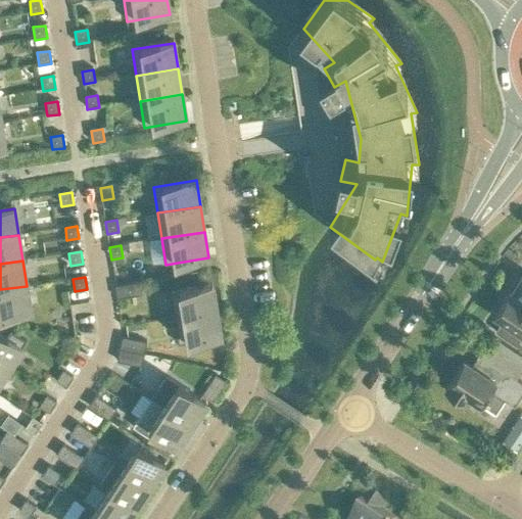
[(506,293),(508,294),(509,293),(521,301),(521,278),(520,281),(516,278),(506,293)]
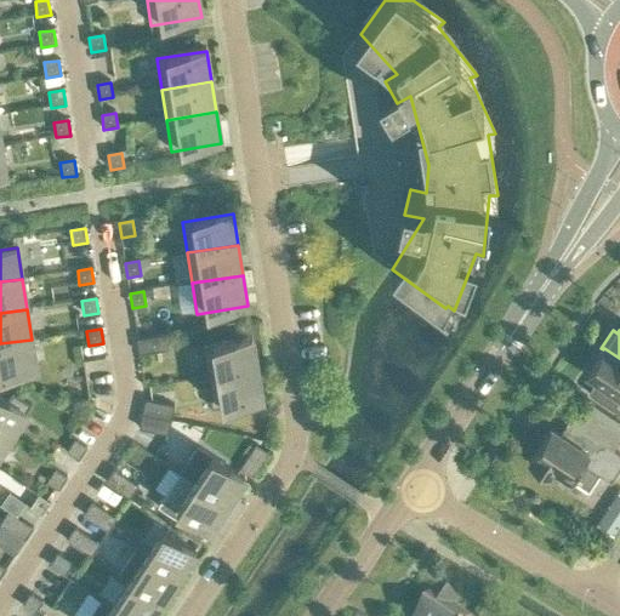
[(137,341),(140,355),(169,351),(166,336),(137,341)]
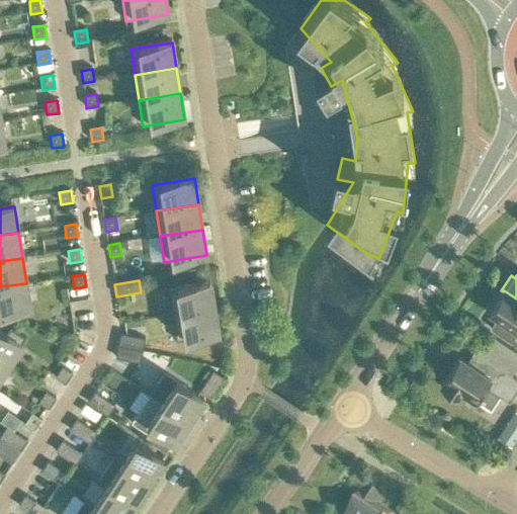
[(26,283),(0,286),(0,314),(30,310),(26,283)]
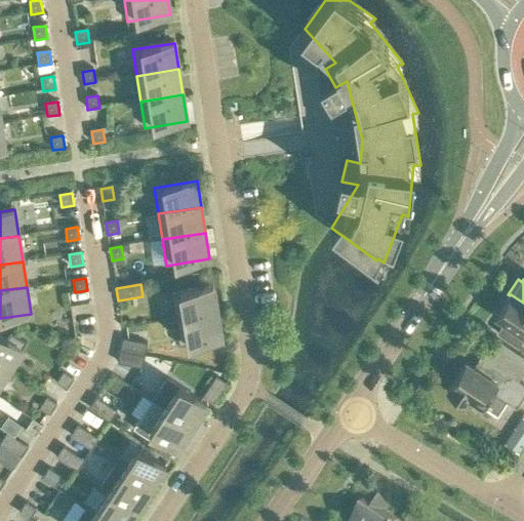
[(171,293),(175,320),(217,313),(213,287),(171,293)]
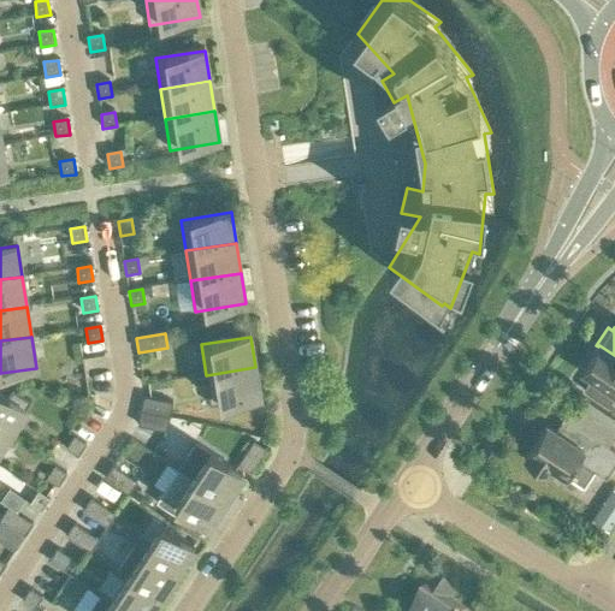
[(614,355),(599,345),(598,346),(581,372),(593,380),(585,393),(614,411),(614,355)]
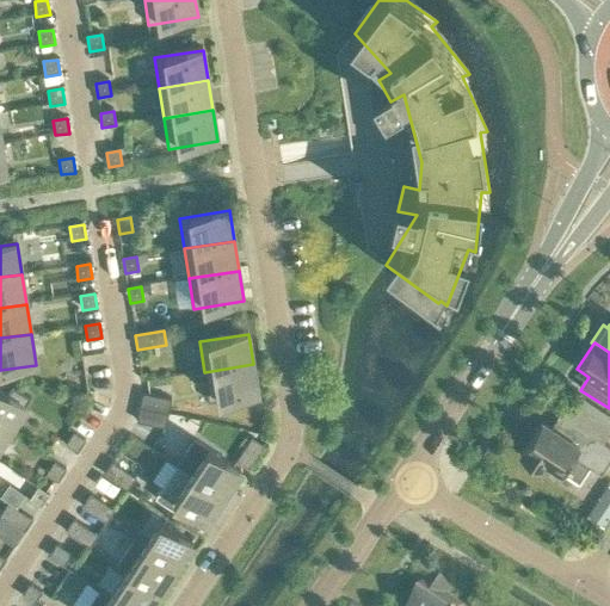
[(253,364),(204,372),(209,403),(258,395),(253,364)]
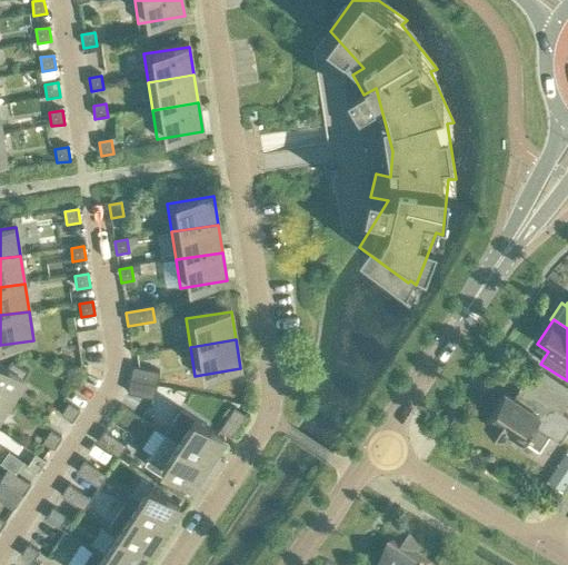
[(0,363),(0,397),(9,404),(29,373),(12,362),(8,368),(0,363)]
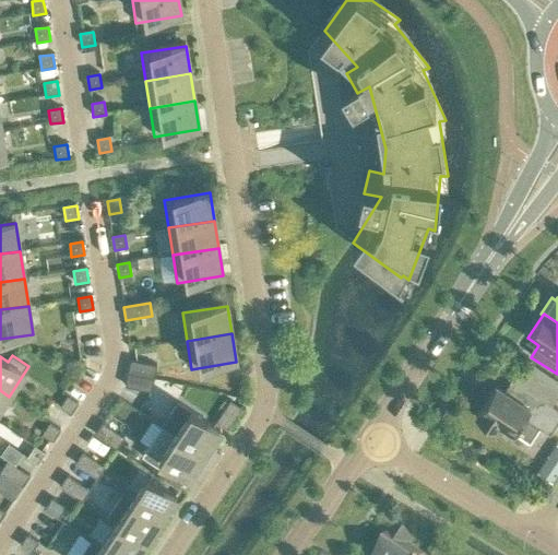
[(518,377),(527,382),(538,367),(529,361),(518,377)]
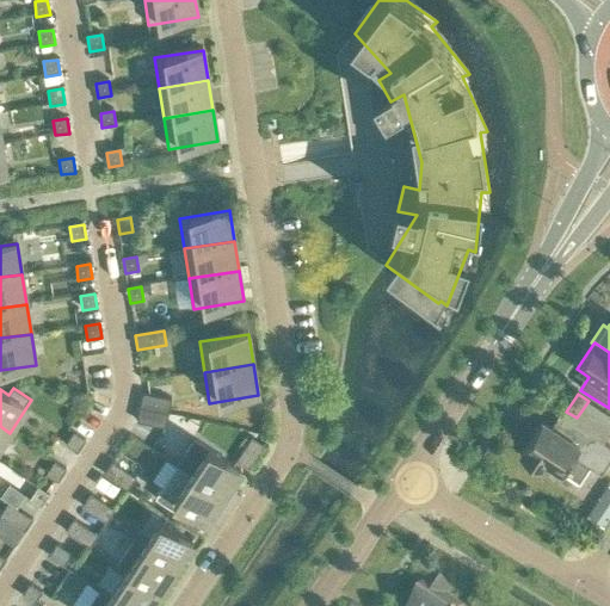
[(143,395),(140,409),(168,415),(172,401),(143,395)]
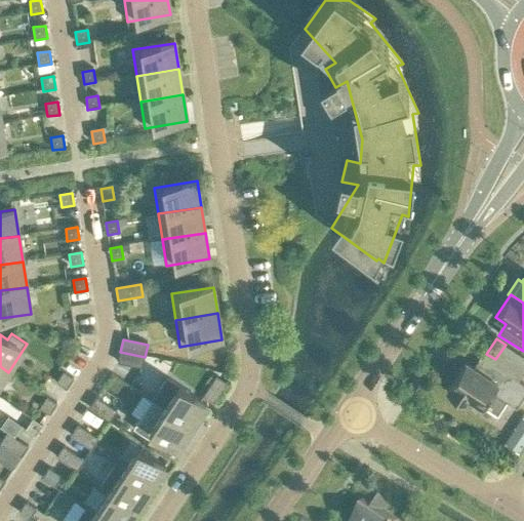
[(145,357),(120,352),(118,364),(143,369),(145,357)]
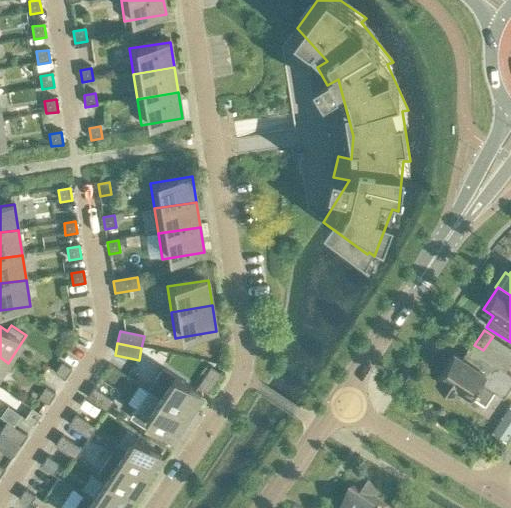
[(456,387),(486,407),(495,393),(504,399),(510,388),(510,375),(471,349),(464,360),(454,354),(439,376),(440,376),(436,382),(452,393),(456,387)]
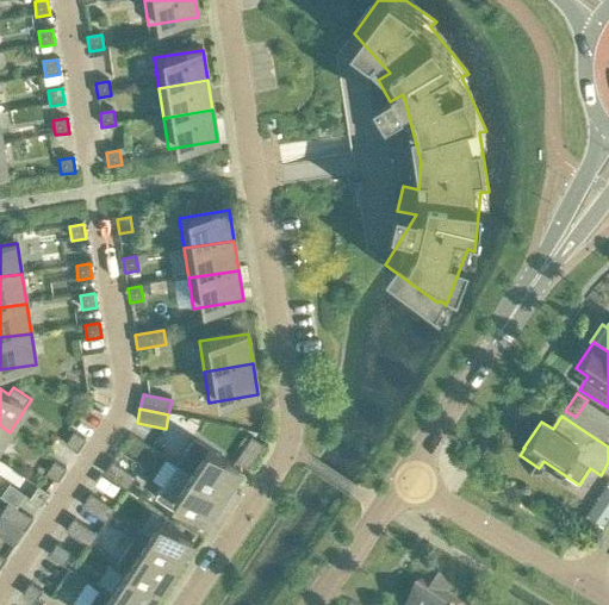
[(66,446),(78,454),(86,441),(74,434),(66,446)]
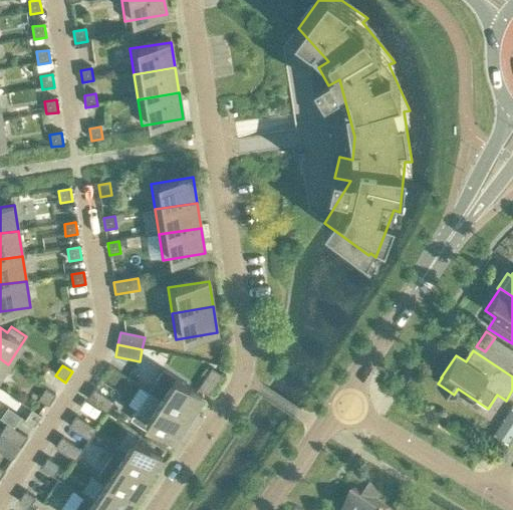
[(167,372),(152,395),(188,419),(203,397),(167,372)]
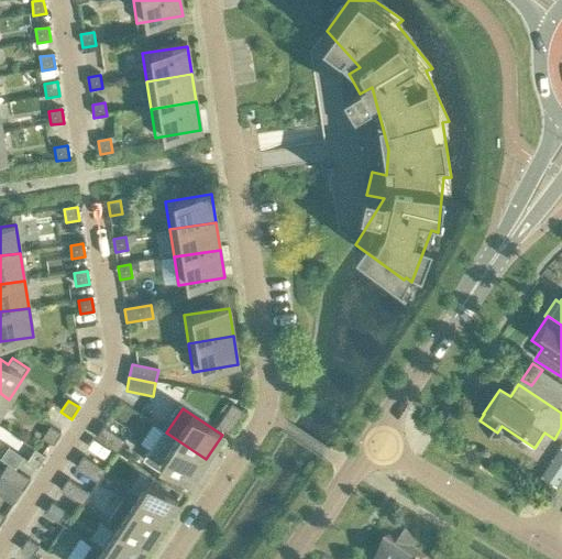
[(43,438),(54,446),(62,435),(51,427),(43,438)]
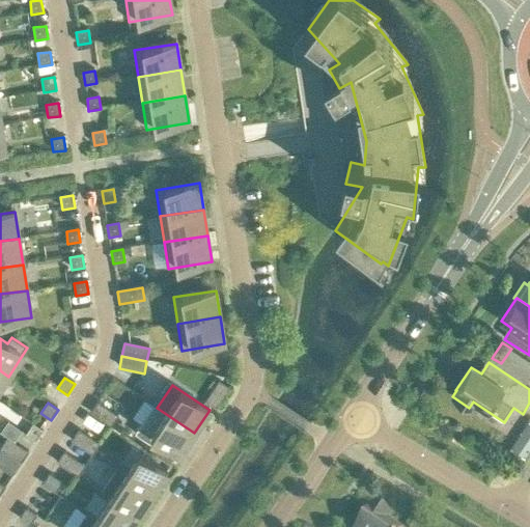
[(90,414),(111,427),(118,417),(98,403),(90,414)]
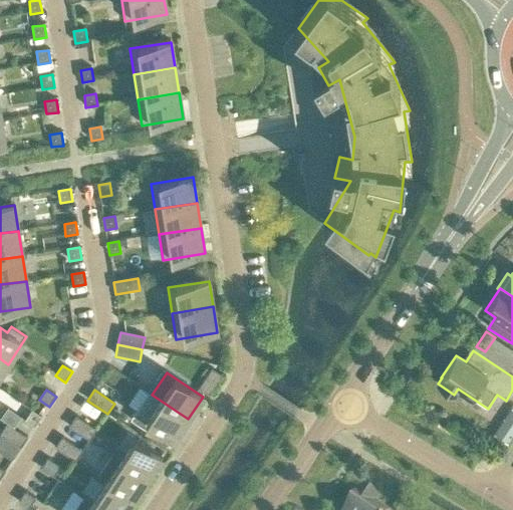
[(188,419),(152,395),(135,420),(151,431),(154,427),(174,441),(188,419)]
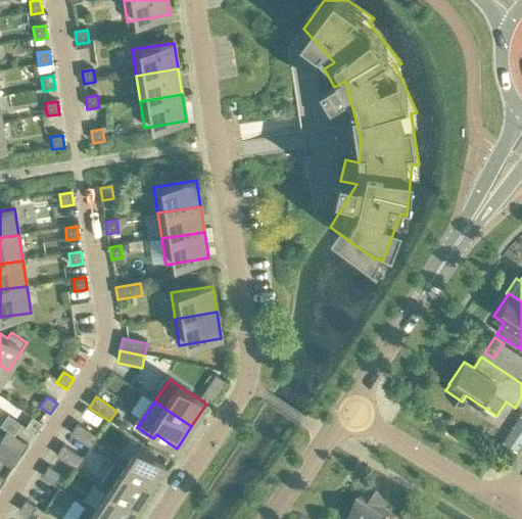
[(521,416),(503,443),(517,453),(521,444),(521,416)]
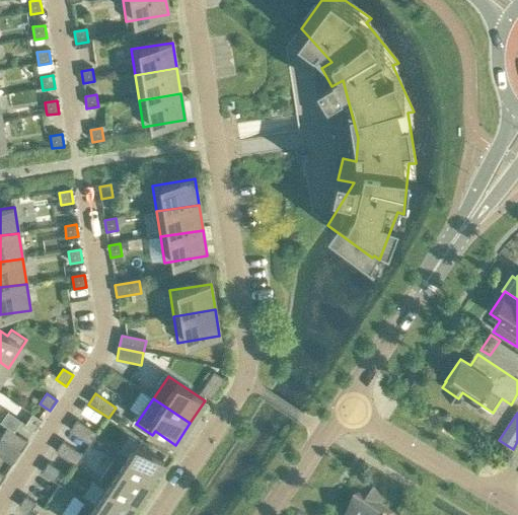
[(25,425),(35,432),(43,422),(32,415),(25,425)]
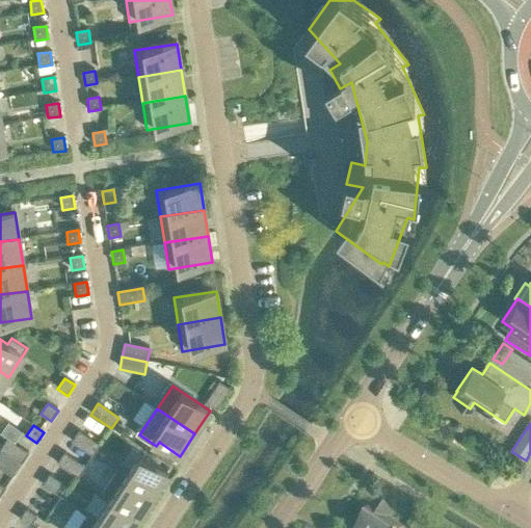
[(72,443),(93,456),(100,446),(79,431),(72,443)]
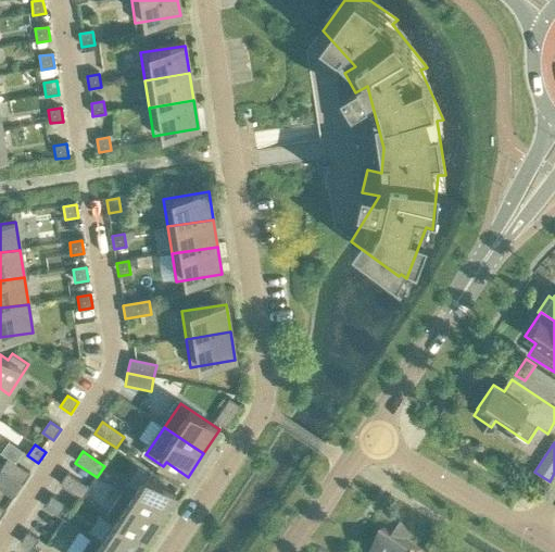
[(1,471),(23,486),(30,474),(8,460),(1,471)]
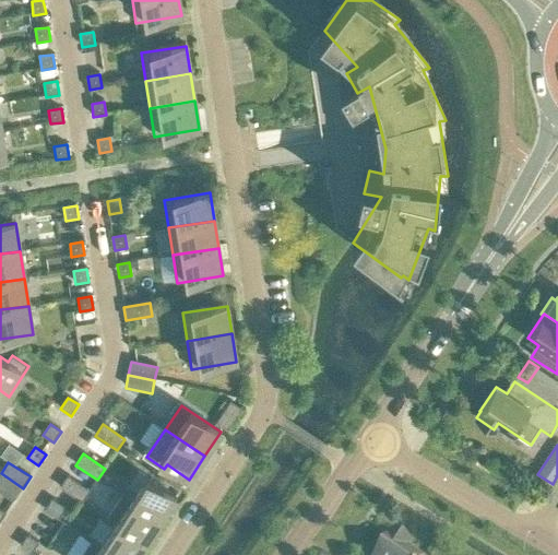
[(60,488),(82,503),(90,492),(68,476),(60,488)]
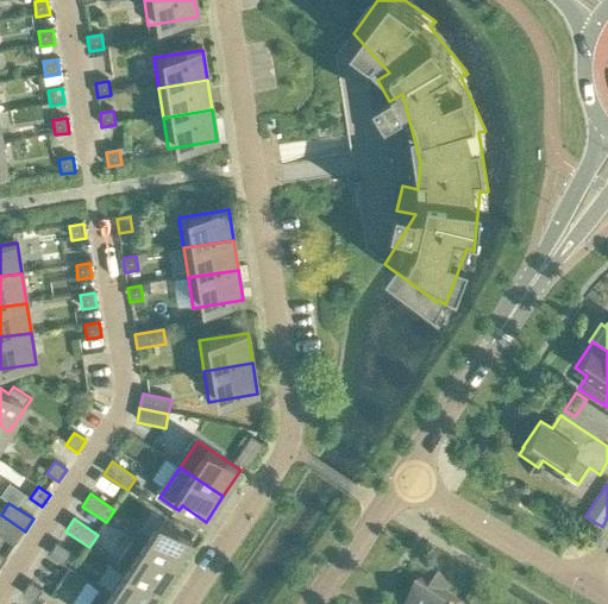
[(133,541),(143,547),(143,546),(175,567),(193,542),(160,521),(149,538),(139,530),(133,541)]
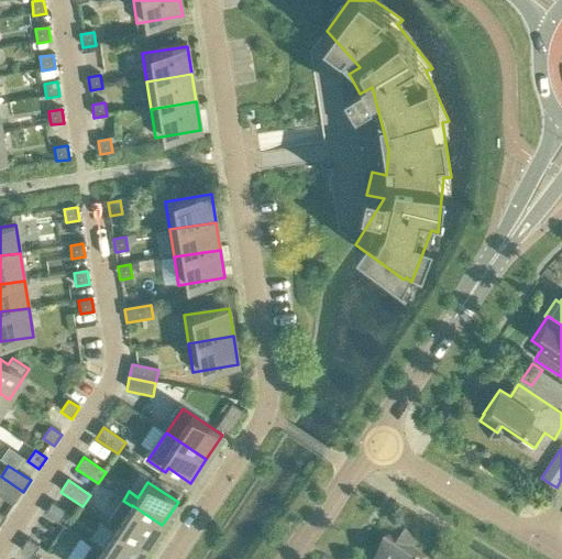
[(45,515),(59,524),(66,512),(53,503),(45,515)]
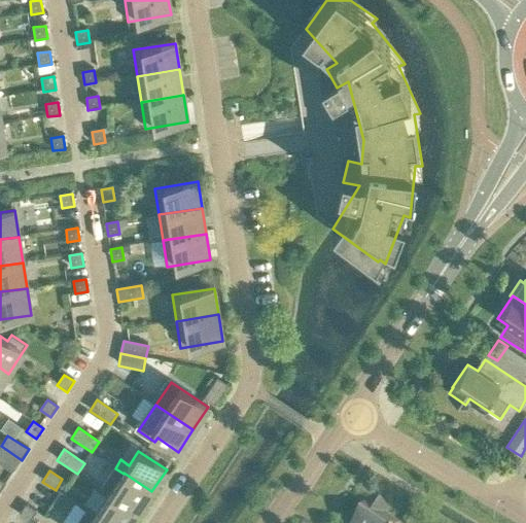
[(124,473),(124,474),(109,494),(137,513),(151,491),(124,473)]
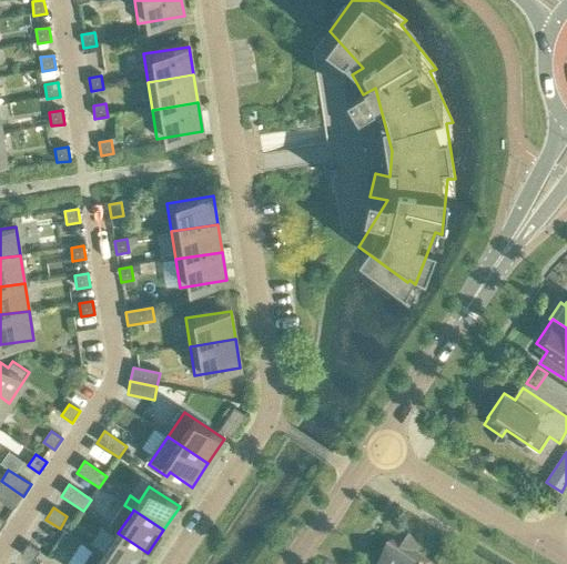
[(118,533),(102,556),(113,563),(141,563),(148,553),(118,533)]
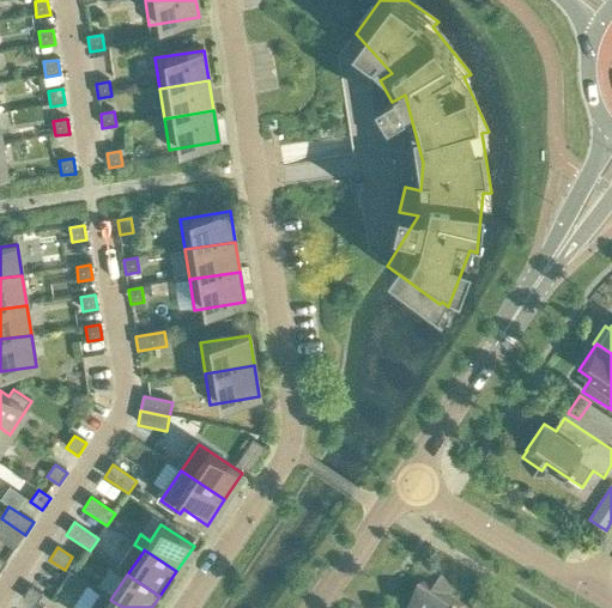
[(23,600),(34,607),(36,607),(42,595),(31,588),(23,600)]
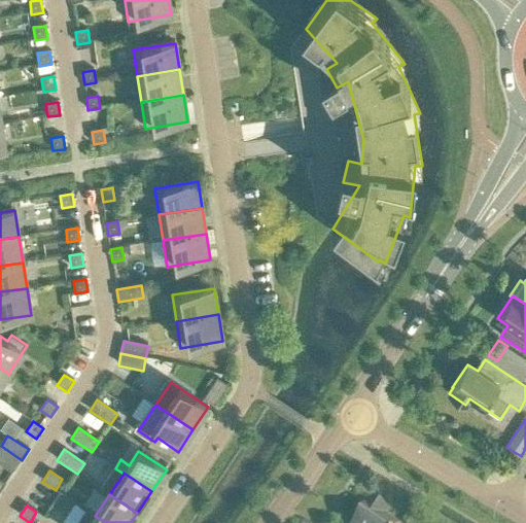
[(105,522),(95,516),(85,510),(77,522),(105,522)]
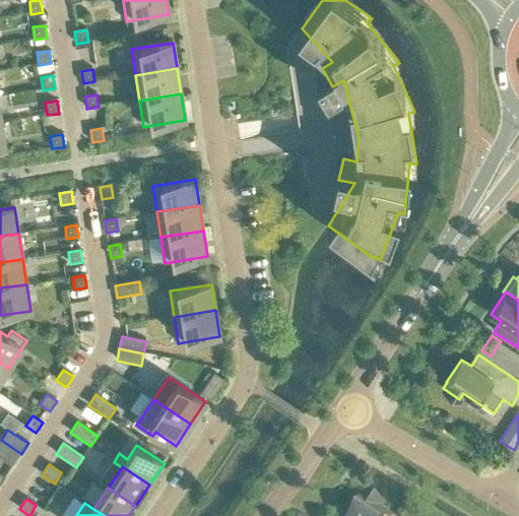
[(383,515),(366,505),(362,510),(358,515),(383,515)]
